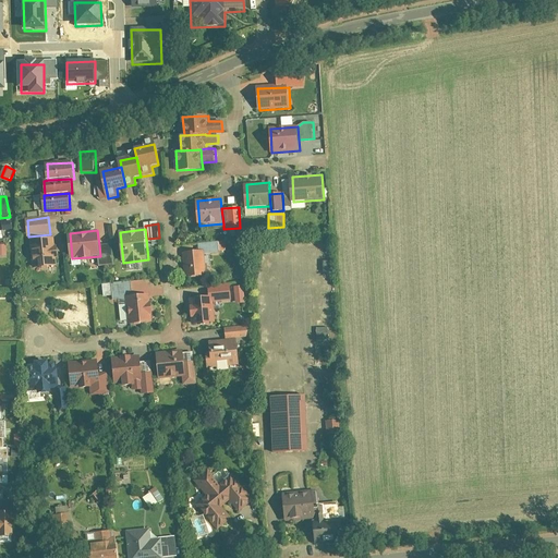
[(55,239),(32,241),(34,268),(58,266),(55,239)]
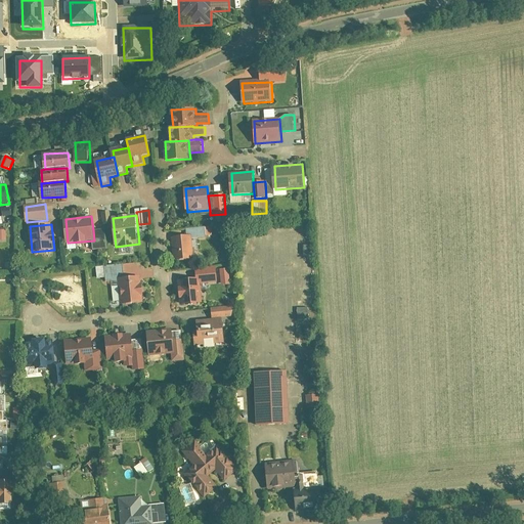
[(208,236),(207,226),(188,228),(188,235),(192,235),(192,238),(208,236)]
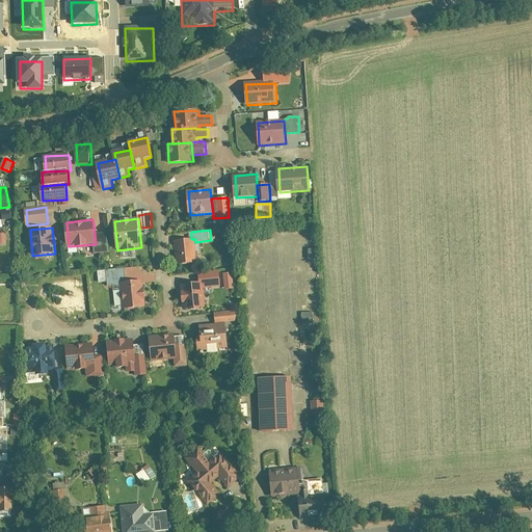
[(97,253),(108,251),(106,233),(95,234),(96,244),(97,253)]
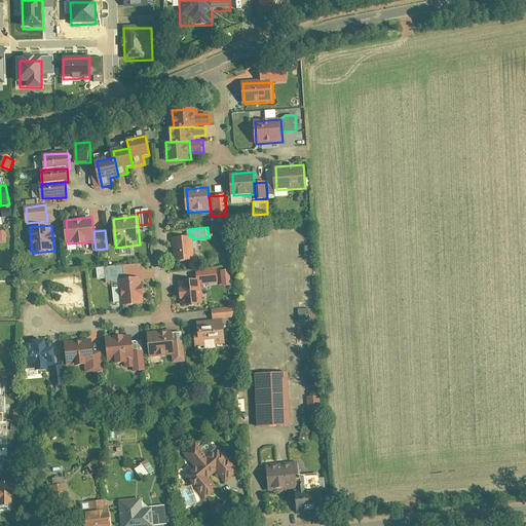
[(189,236),(174,238),(176,262),(195,260),(193,239),(193,236),(189,236)]
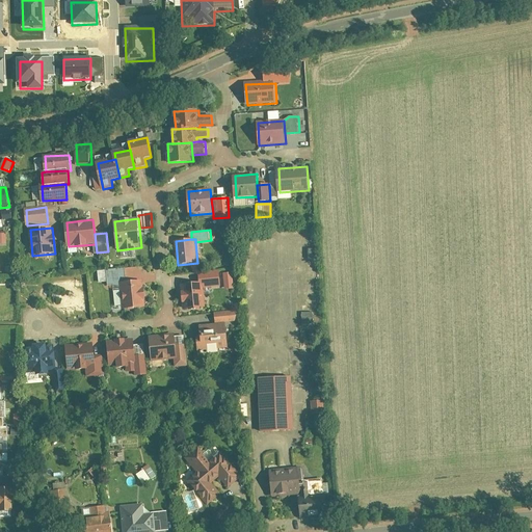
[(126,268),(108,270),(109,285),(122,283),(127,283),(126,268)]
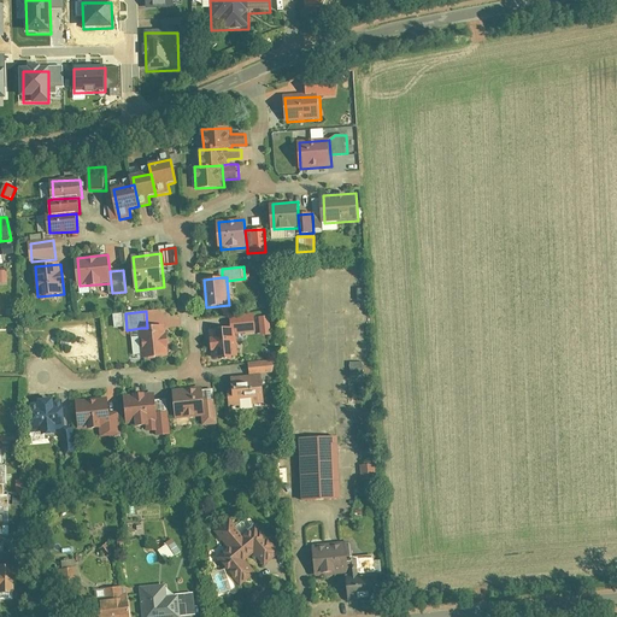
[(254,313),(231,317),(234,328),(236,328),(236,334),(257,331),(254,313)]
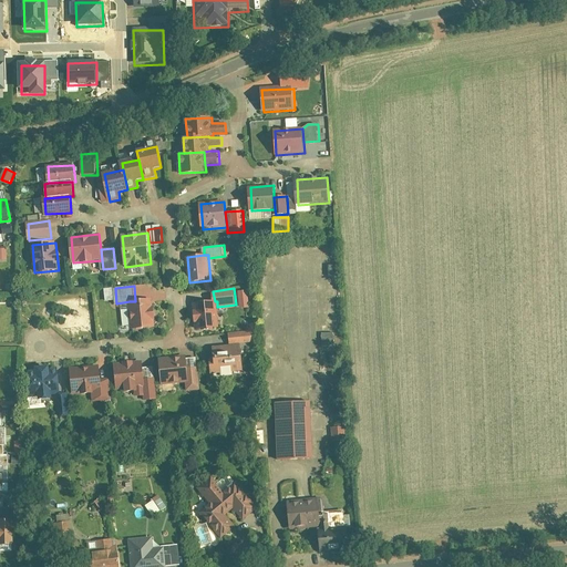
[(249,291),(240,291),(241,308),(250,307),(249,291)]
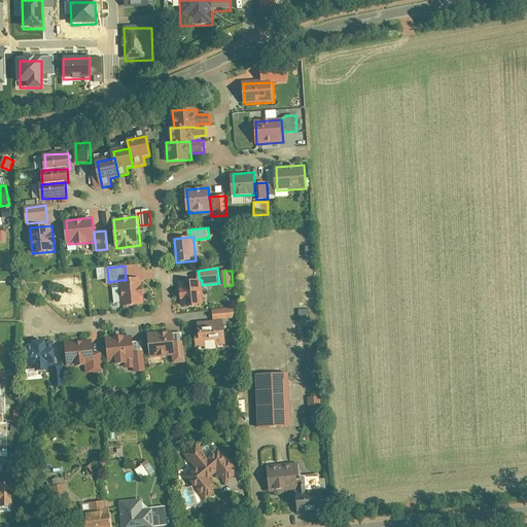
[(126,280),(120,280),(123,307),(146,304),(143,278),(126,280)]
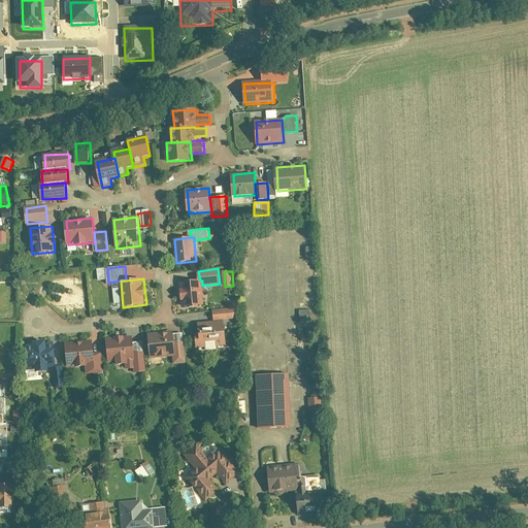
[(200,281),(182,283),(184,308),(204,306),(202,286),(202,281),(200,281)]
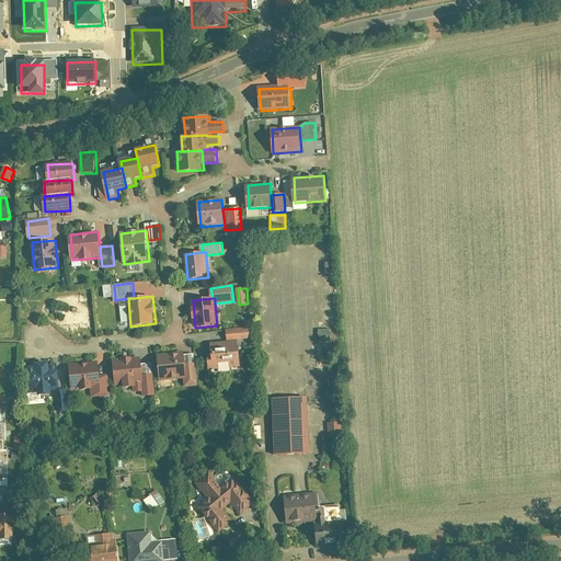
[(252,339),(251,328),(227,330),(229,341),(252,339)]
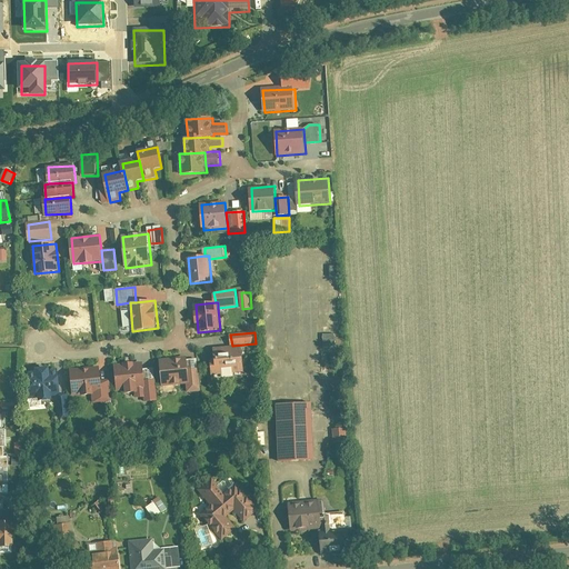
[(242,347),(212,350),(216,375),(245,372),(242,347)]
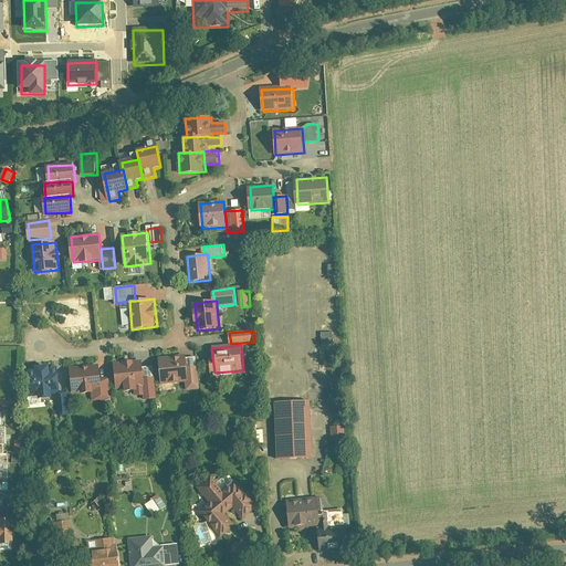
[(186,356),(160,358),(163,384),(189,381),(187,368),(186,356)]
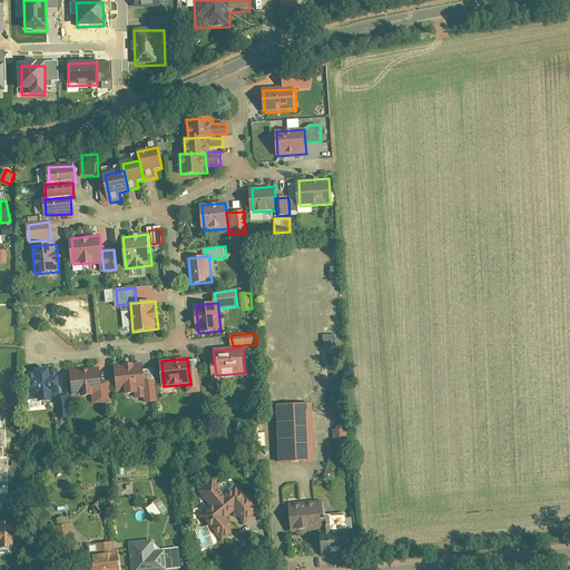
[(143,363),(116,366),(119,392),(127,391),(127,394),(136,393),(137,399),(147,397),(145,382),(143,363)]
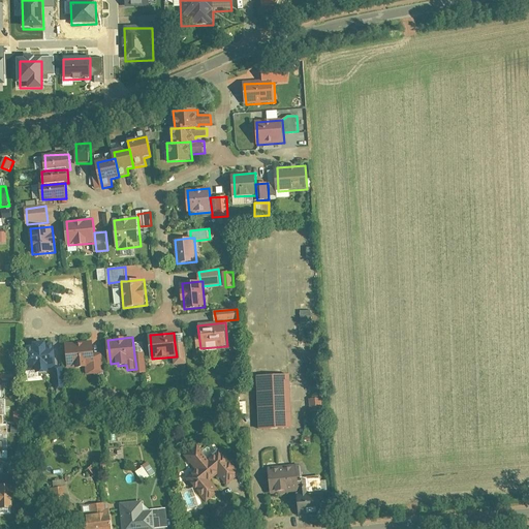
[(92,342),(66,344),(68,367),(87,366),(95,365),(93,353),(92,342)]
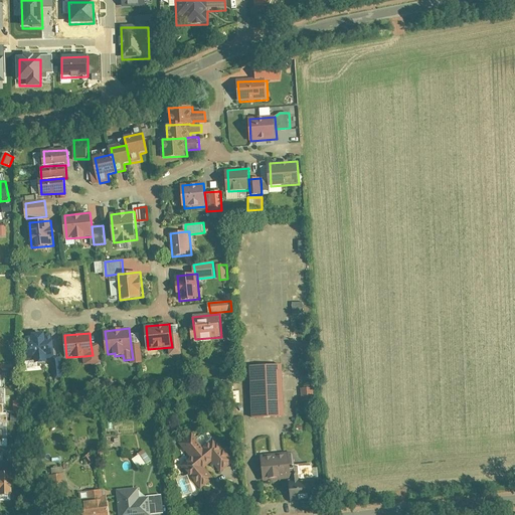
[(31,337),(26,338),(28,358),(35,358),(35,363),(47,362),(46,357),(54,356),(52,336),(45,336),(45,334),(31,335),(31,337)]
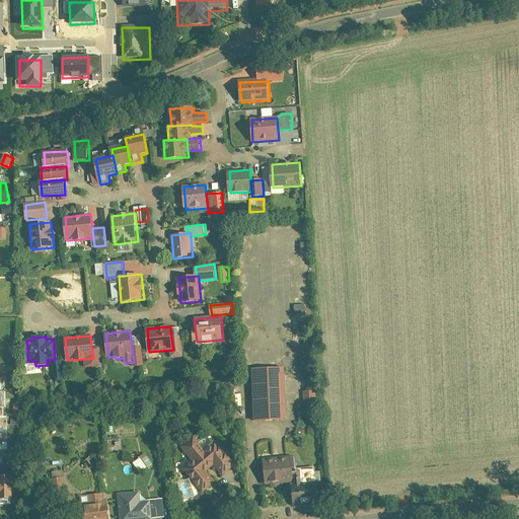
[(174,358),(183,357),(181,337),(171,338),(173,350),(174,358)]
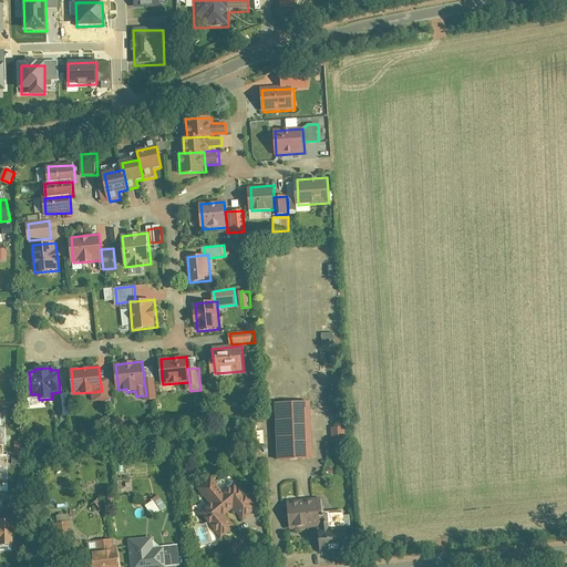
[(93,392),(94,402),(112,401),(110,378),(100,379),(102,391),(93,392)]
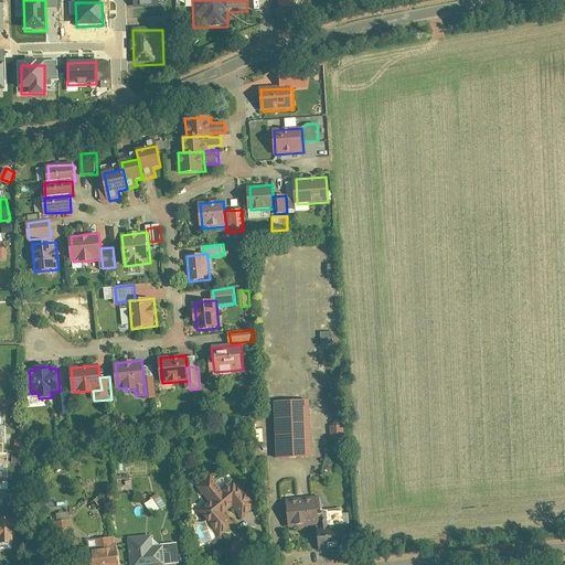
[(146,400),(158,398),(156,376),(144,379),(146,394),(146,400)]
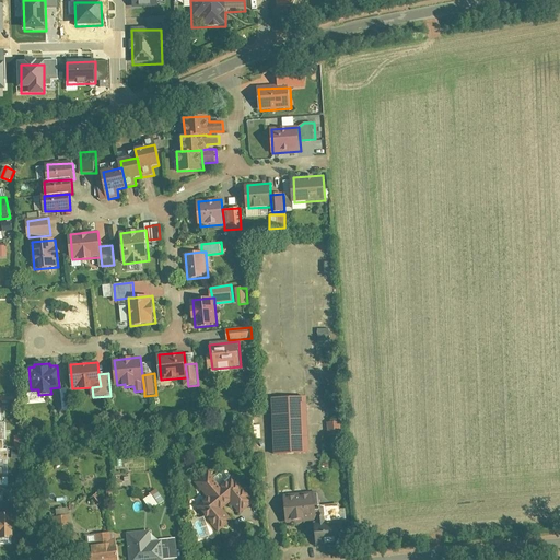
[(57,389),(59,411),(69,410),(67,388),(57,389)]
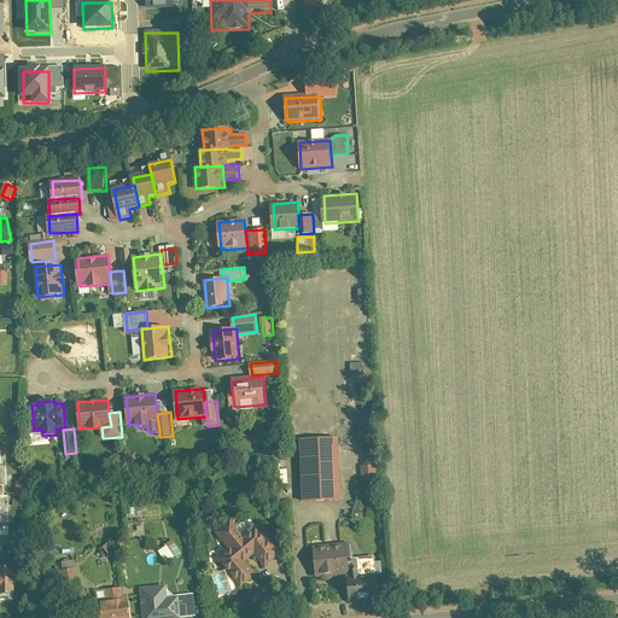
[(340,437),(301,438),(304,502),(344,500),(340,437)]
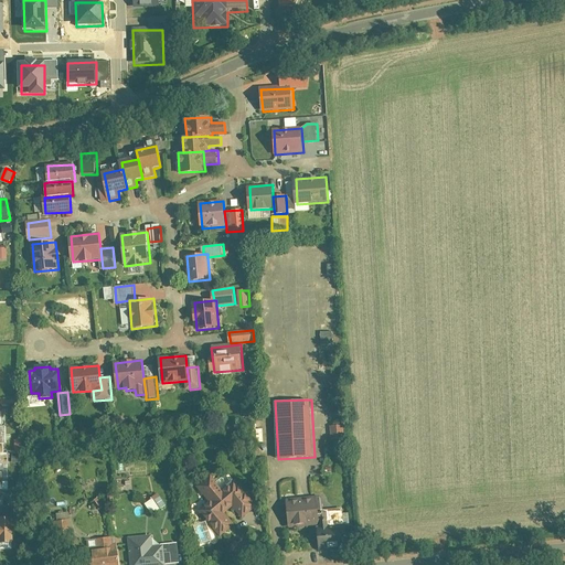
[(344,426),(332,426),(333,439),(345,439),(344,426)]
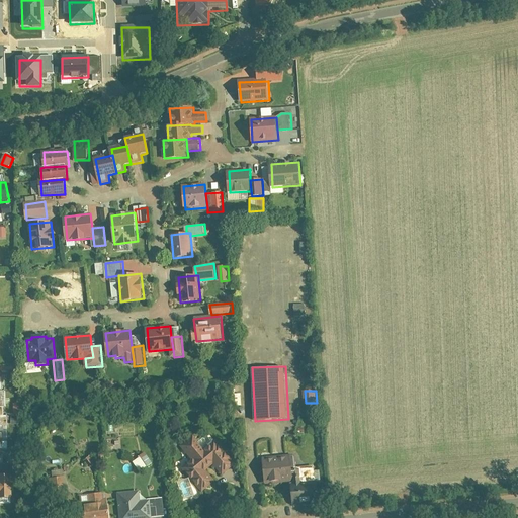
[(193,459),(183,467),(204,492),(216,482),(206,470),(216,463),(225,475),(236,464),(214,440),(205,448),(195,436),(182,447),(193,459)]
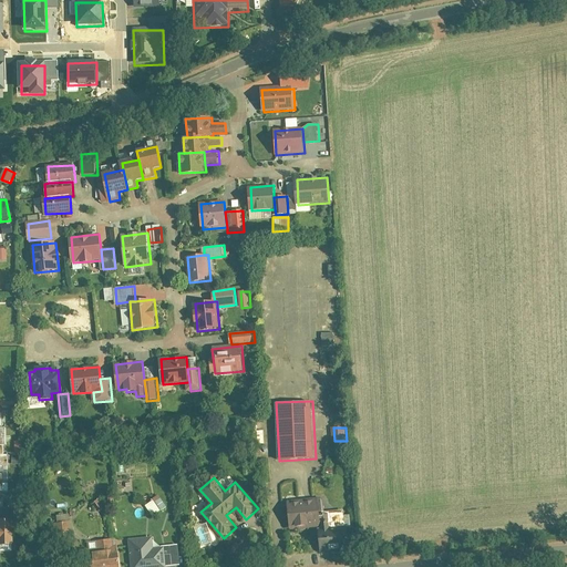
[(143,506),(151,516),(165,506),(157,495),(143,506)]
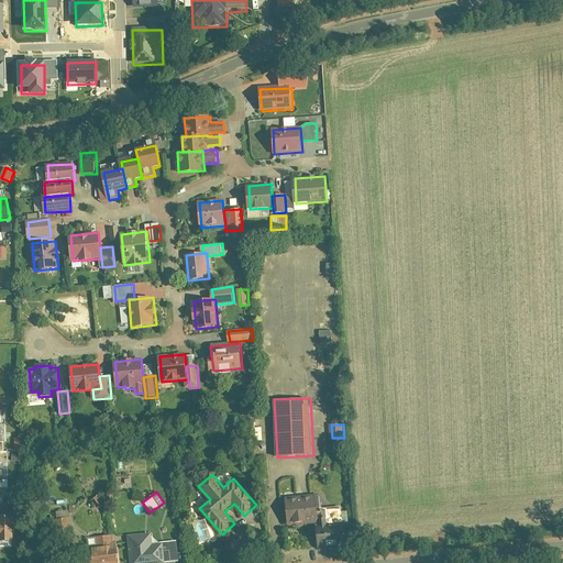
[(321,496),(286,498),(288,526),(323,522),(321,496)]
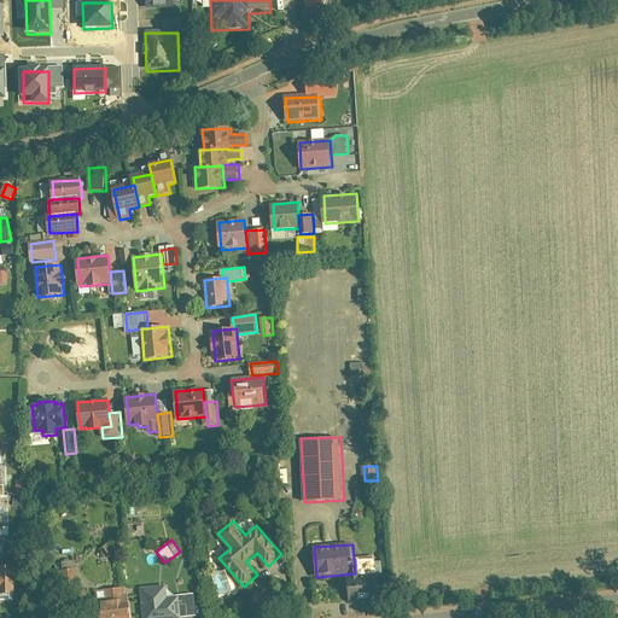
[(375,557),(359,559),(361,576),(378,573),(375,557)]
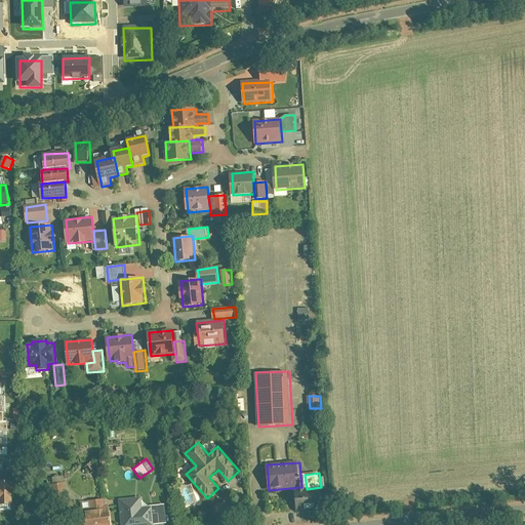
[(0,505),(12,505),(12,482),(0,481),(0,505)]
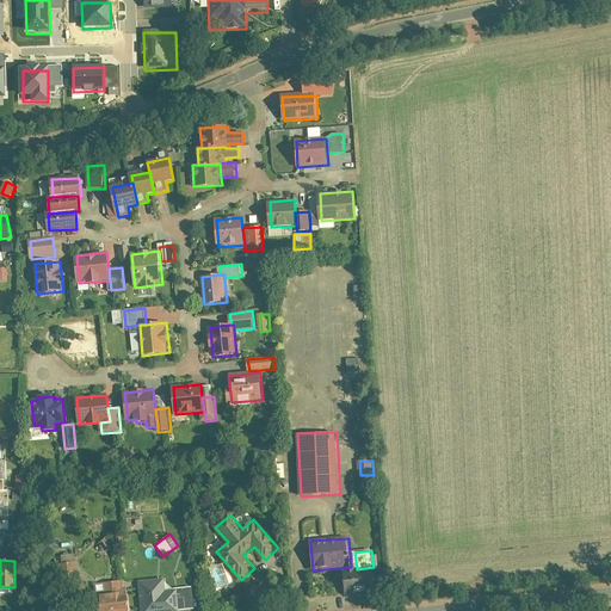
[(61,600),(78,599),(75,562),(59,563),(61,600)]
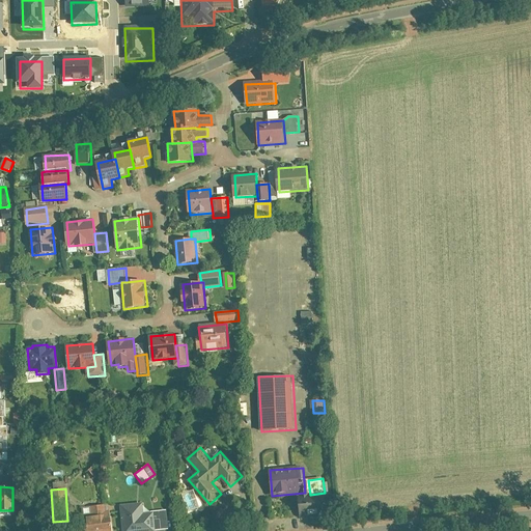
[(300,497),(302,516),(334,513),(332,494),(300,497)]
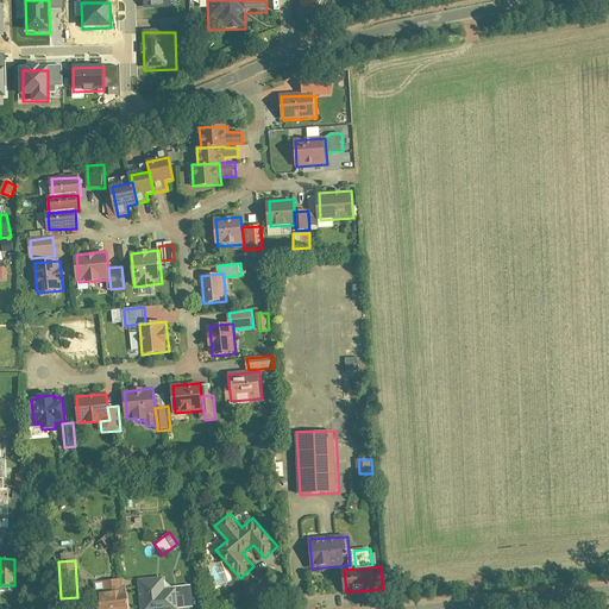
[(165,578),(140,581),(142,608),(177,608),(175,588),(167,589),(165,578)]
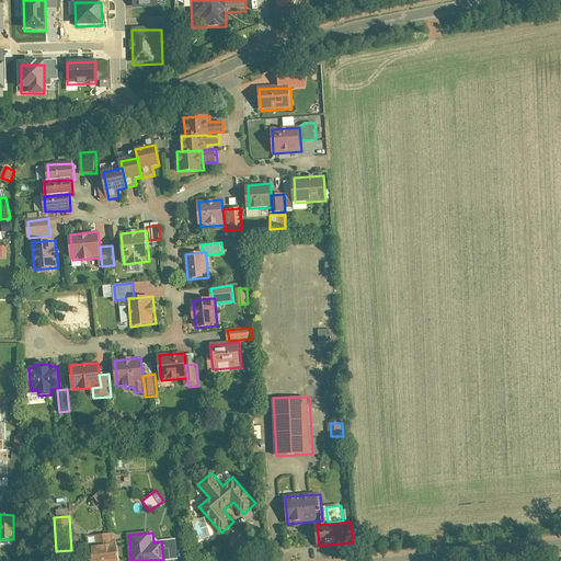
[(81,556),(81,560),(121,560),(117,534),(95,536),(96,546),(89,547),(90,554),(81,556)]
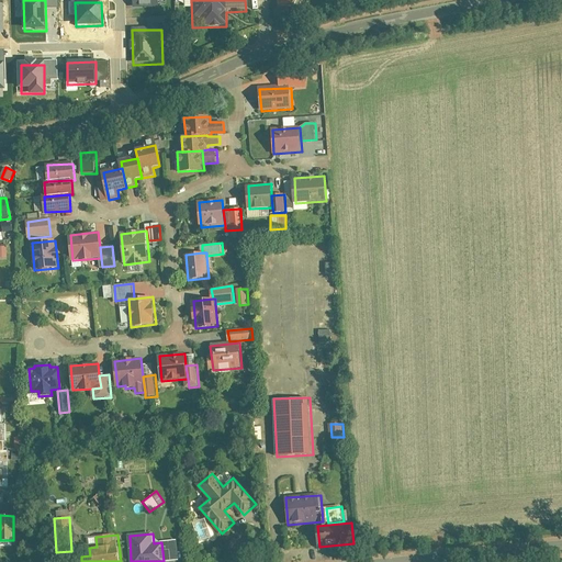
[(242,542),(233,536),(224,548),(234,554),(242,542)]
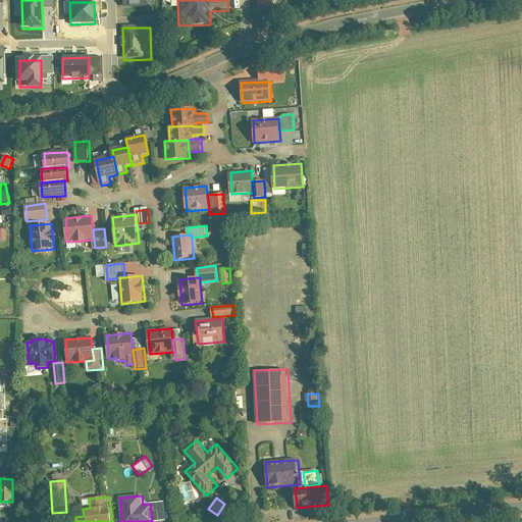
[(152,521),(166,520),(164,503),(150,504),(152,521)]
